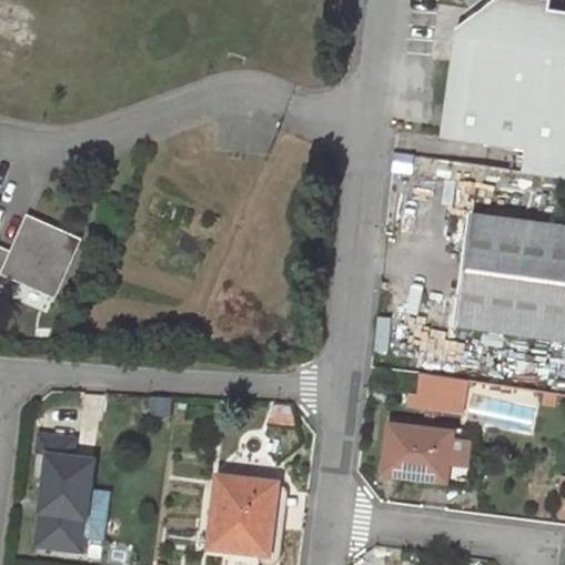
[(520,170),(564,175),(564,10),(545,7),(546,0),(490,0),(454,28),(439,134),(523,149),(520,170)]
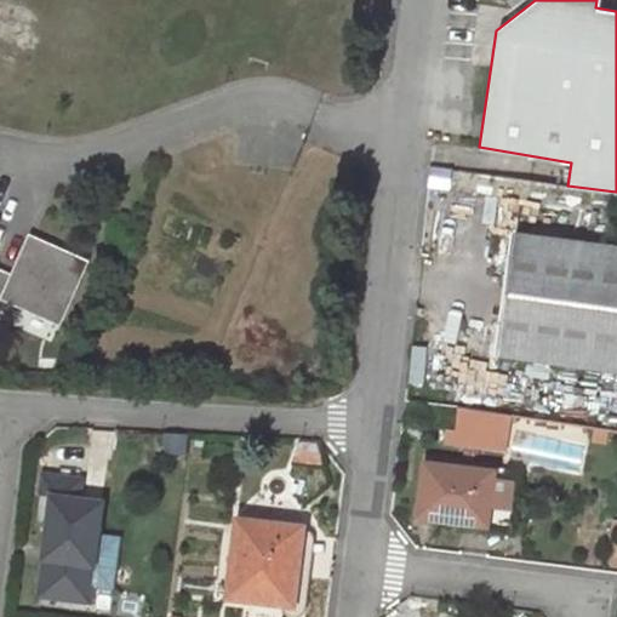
[(616,370),(616,245),(513,230),(496,353),(616,370)]
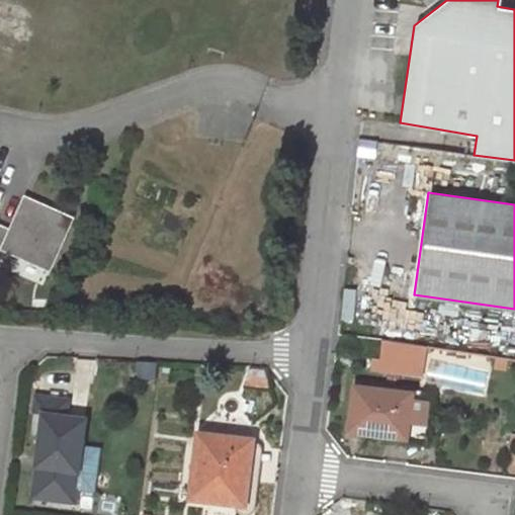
[(0,255),(3,257),(8,247),(47,264),(69,215),(24,195),(10,226),(0,221),(0,255)]
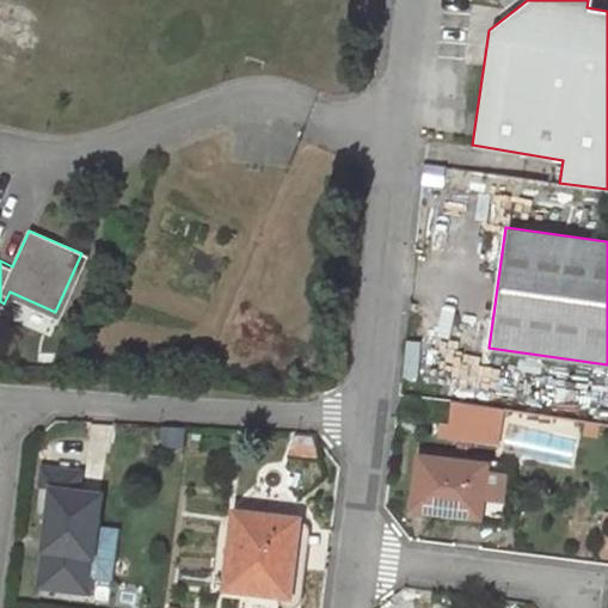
[(403,395),(400,411),(411,412),(413,397),(403,395)]
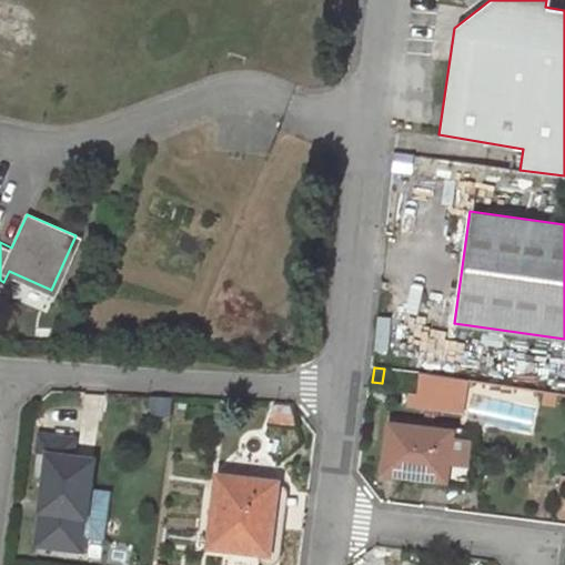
[(465,377),(417,372),(415,390),(402,389),(401,404),(461,412),(465,377)]
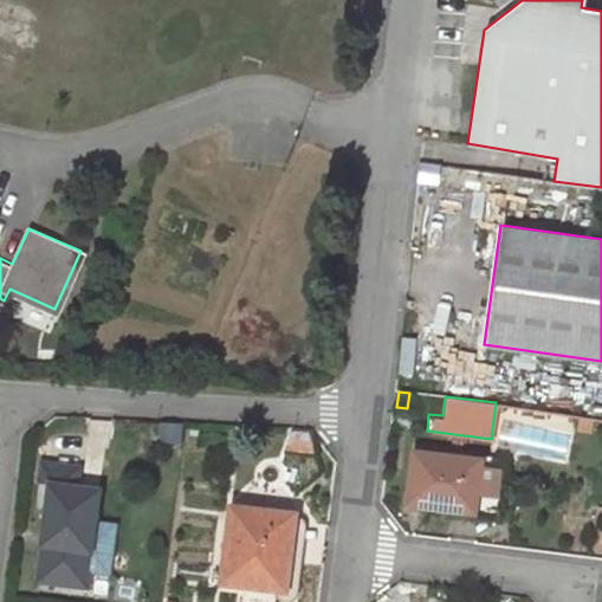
[(498,511),(504,461),(413,450),(407,502),(453,509),(453,506),(498,511)]
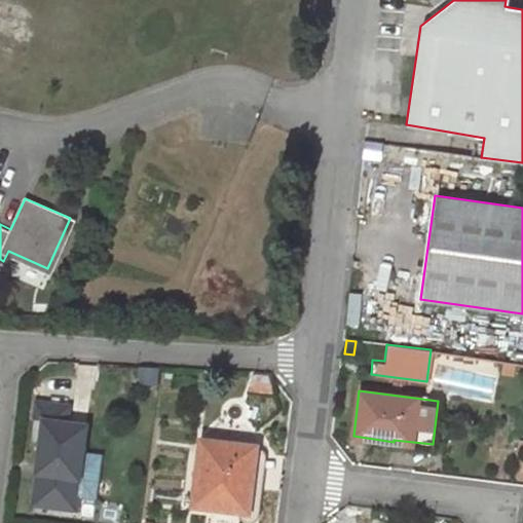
[(46,399),(44,417),(46,417),(71,420),(74,403),(46,399)]
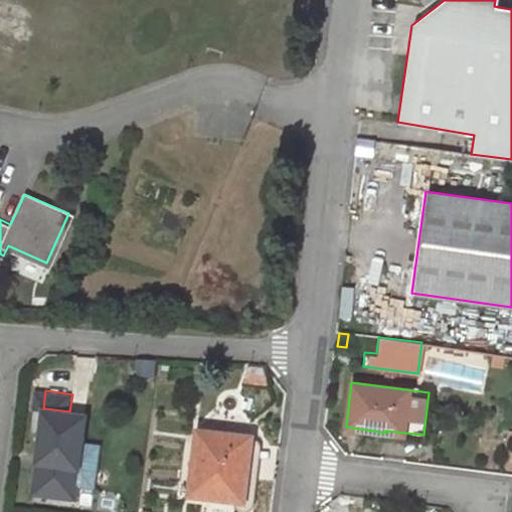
[(42,429),(40,429),(32,482),(72,488),(83,414),(69,411),(45,408),(42,429)]
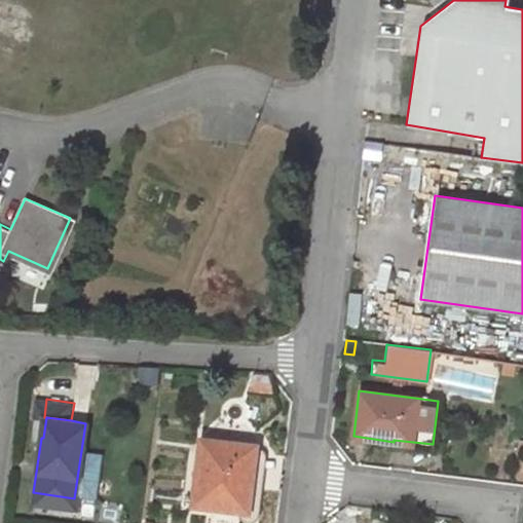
[(249,510),(255,443),(202,438),(194,503),(249,510)]
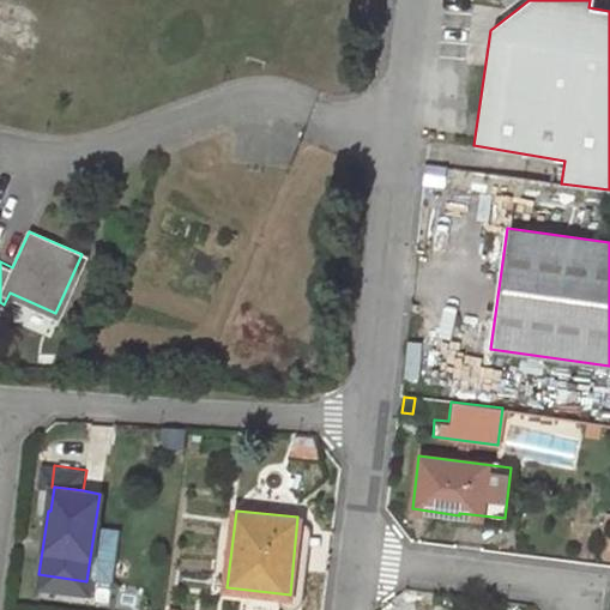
[(297,517),(290,595),(301,596),(306,539),(302,521),(302,518),(297,517)]
